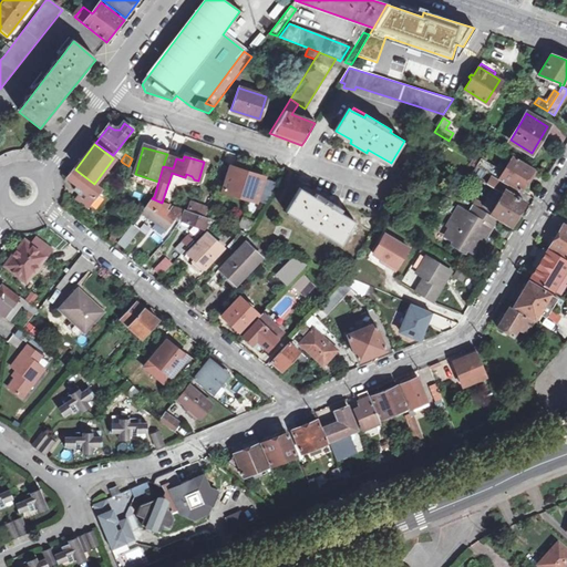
[(176,158),(166,156),(163,166),(173,168),(176,158)]
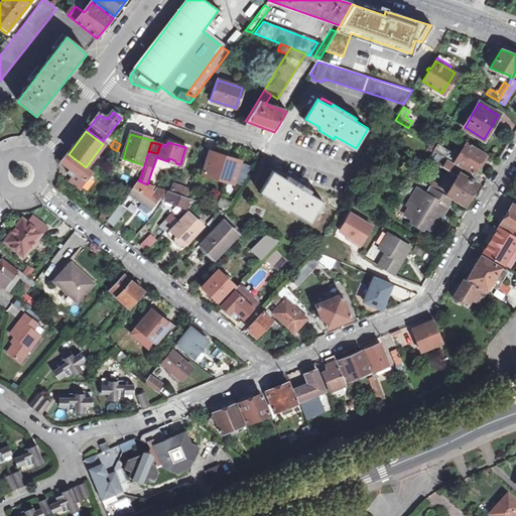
[(472,173),(476,166),(484,153),(466,142),(458,155),(454,162),(472,173)]
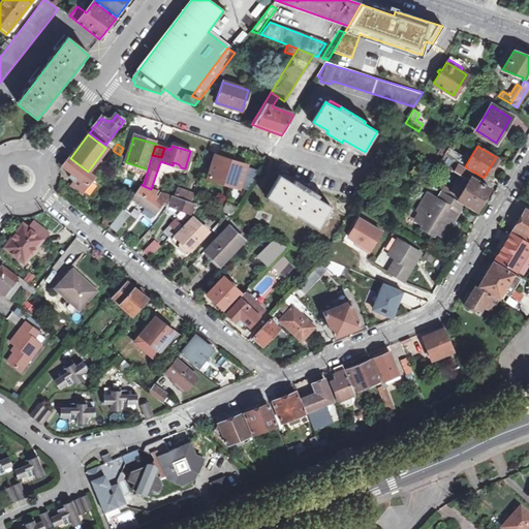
[(448,147),(443,154),(457,163),(462,155),(448,147)]
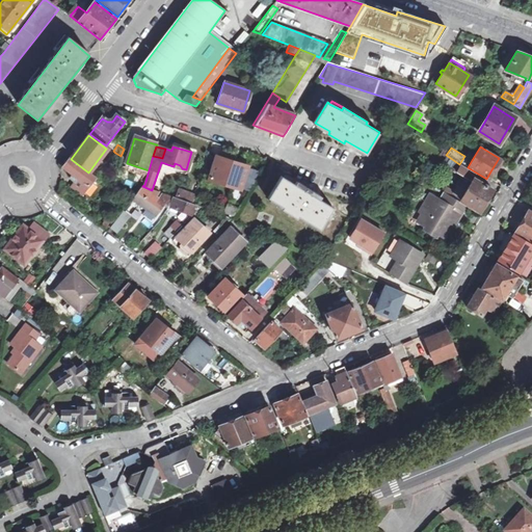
[(96,178),(113,155),(106,149),(88,173),(96,178)]
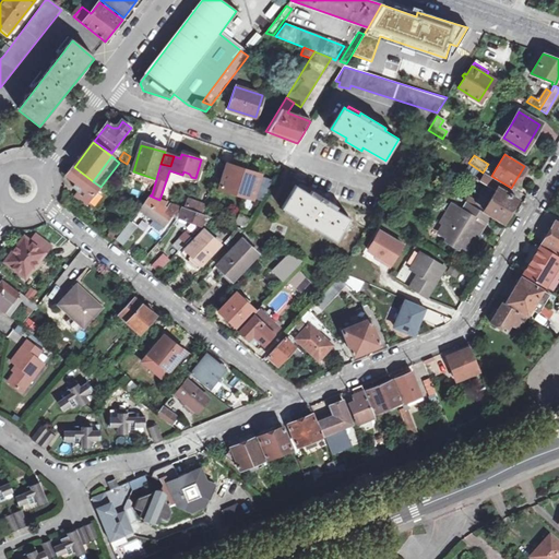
[(119,163),(100,187),(106,191),(127,164),(121,161),(119,163)]
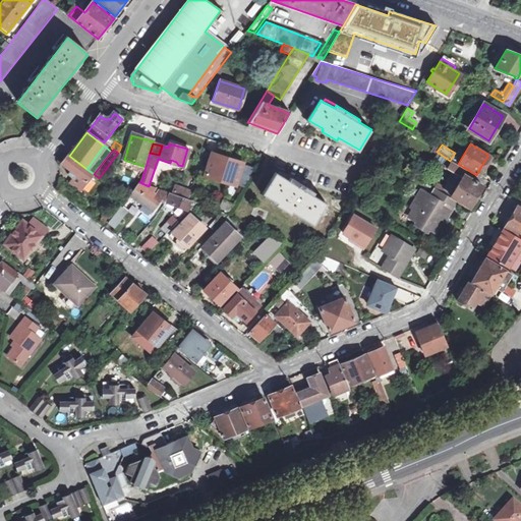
[(458,165),(450,161),(437,152),(432,160),(453,173),(458,165)]
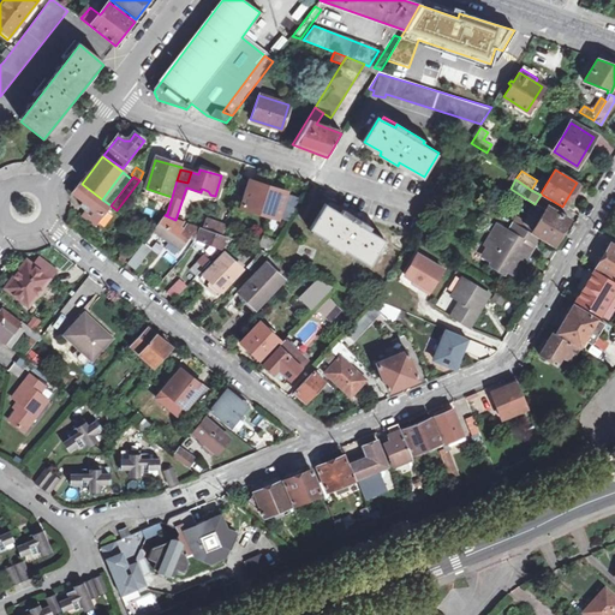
[(537,180),(531,190),(541,195),(541,193),(545,185),(537,180)]
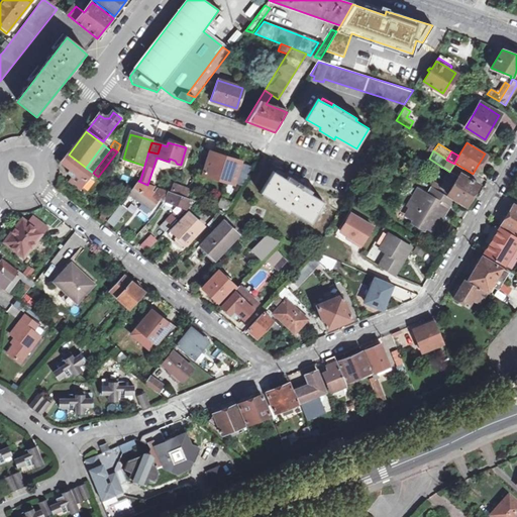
[(238,163),(209,153),(202,174),(231,184),(238,163)]
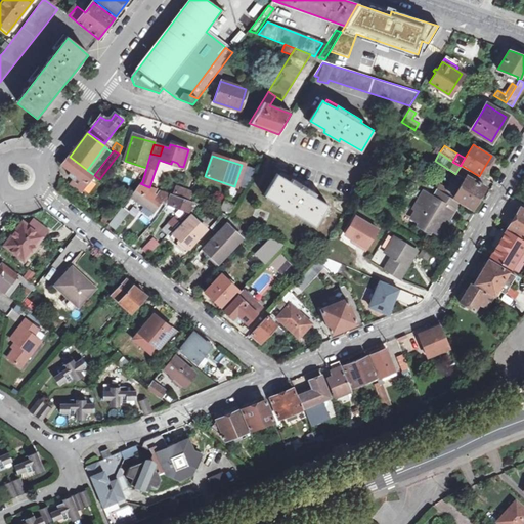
[(491,156),(483,169),(485,171),(493,158),(491,156)]
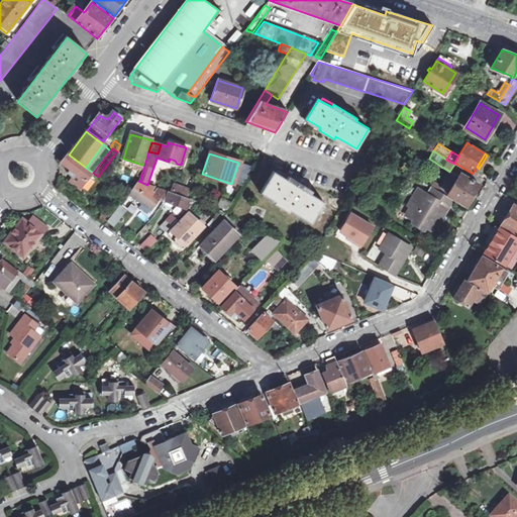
[(69,154),(61,164),(71,171),(70,172),(68,174),(72,178),(75,174),(85,182),(93,173),(86,168),(69,154)]
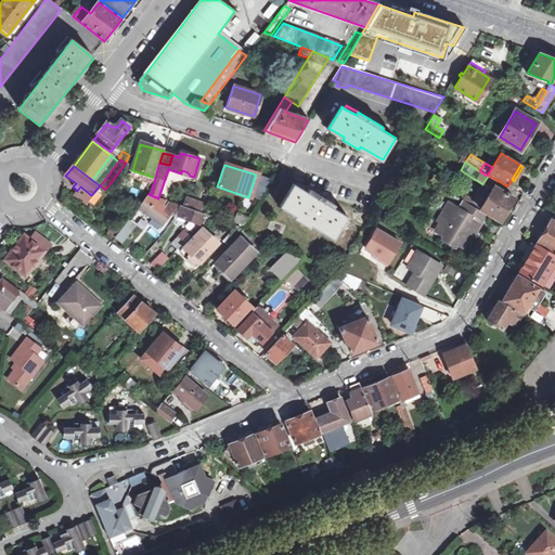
[(298,182),(296,186),(308,194),(310,190),(298,182)]
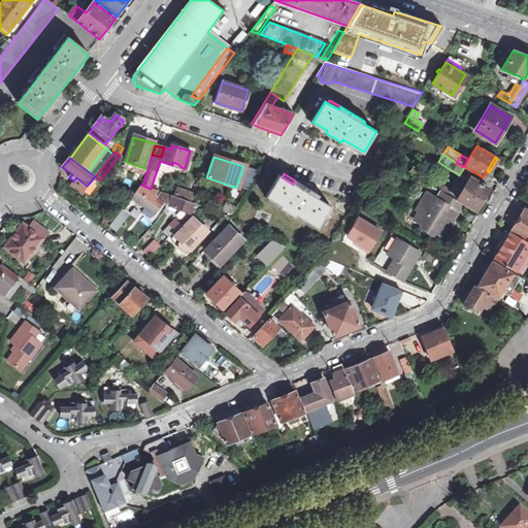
[(293,185),(282,177),(278,176),(266,196),(281,204),(278,207),(294,217),(296,213),(317,226),(329,205),(317,198),(319,195),(295,180),(293,185)]
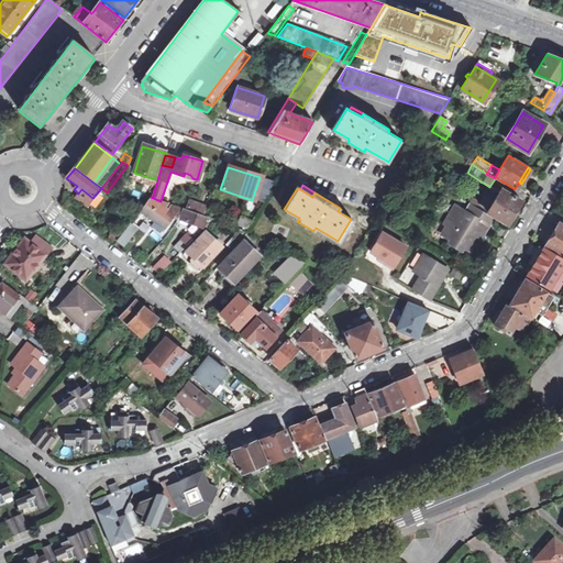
[(489,206),(487,209),(485,211),(506,223),(520,200),(499,188),(490,202),(489,201),(487,205),(489,206)]
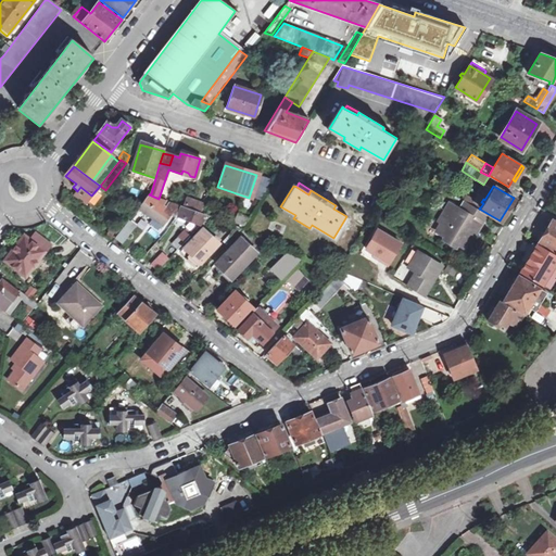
[(77,191),(75,194),(86,203),(91,196),(80,187),(77,191)]
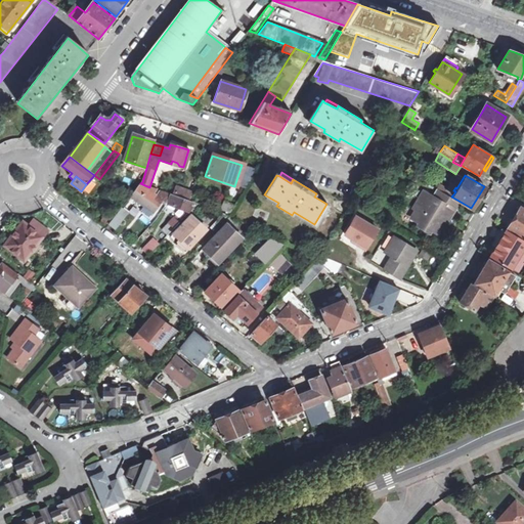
[(162,203),(165,205),(169,194),(149,187),(140,183),(131,195),(153,214),(162,203)]
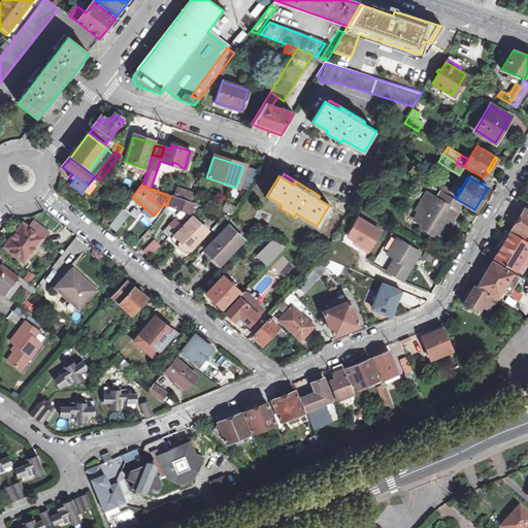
[(437,190),(438,190),(455,200),(455,198),(457,196),(439,186),(437,190)]
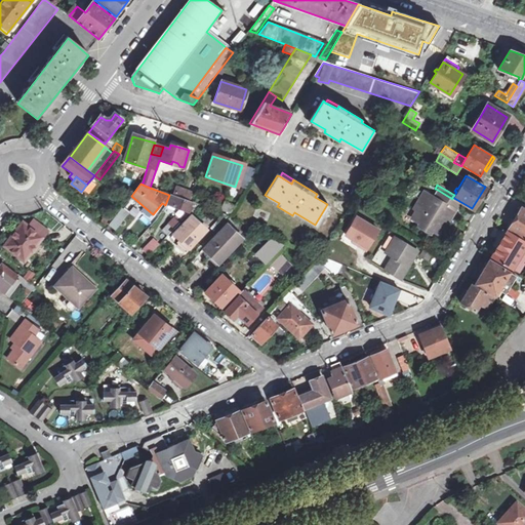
[(179,189),(176,197),(189,202),(192,193),(179,189)]
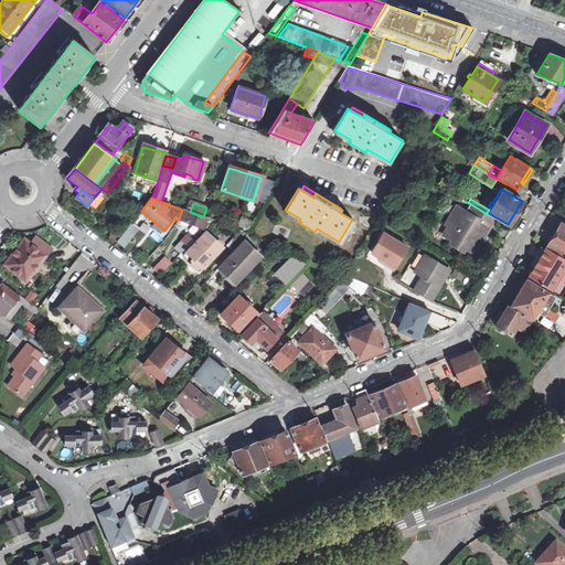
[(493,217),(487,214),(469,203),(465,212),(455,206),(444,223),(447,225),(441,233),(451,238),(452,243),(457,246),(462,245),(472,252),(493,217)]
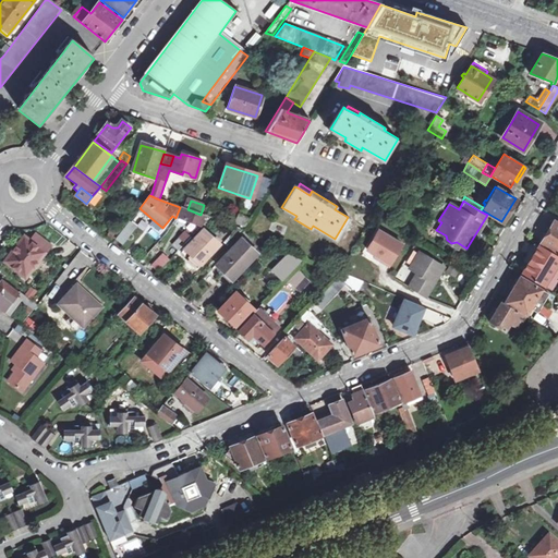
[(180,207),(176,218),(179,219),(191,223),(201,227),(203,225),(209,218),(201,215),(187,209),(180,207)]
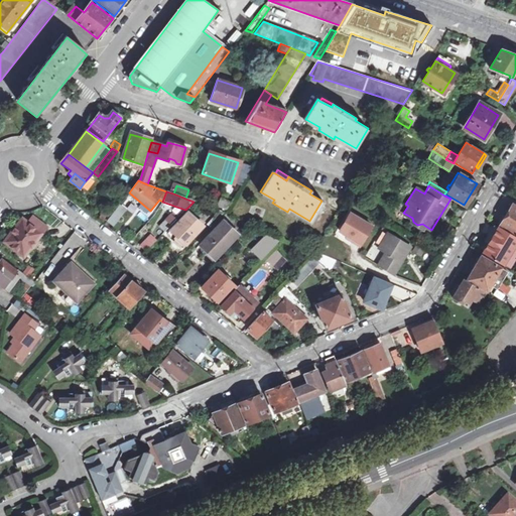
[(220,201),(217,209),(226,212),(230,205),(220,201)]
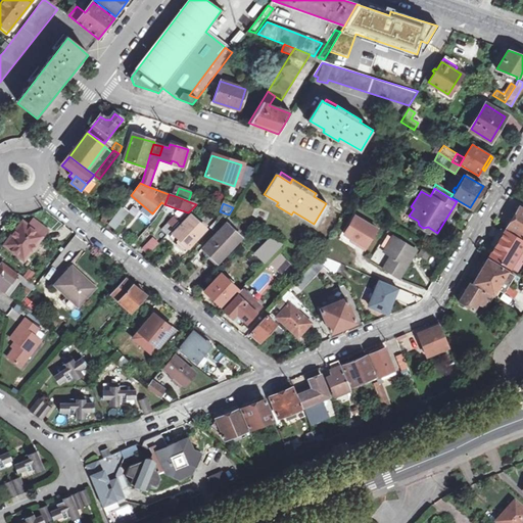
[(121,207),(116,214),(108,224),(114,229),(128,214),(121,207)]
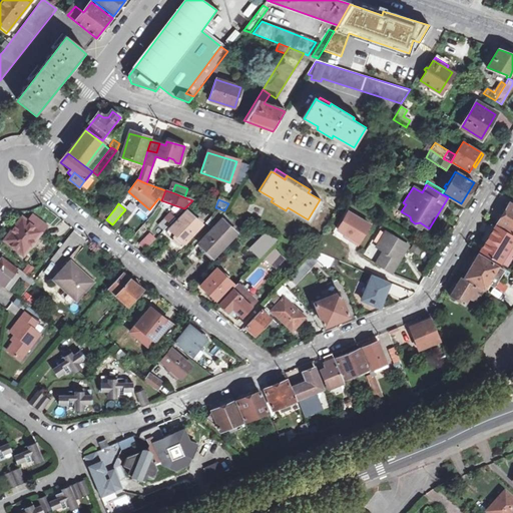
[(512,205),(509,203),(504,210),(497,223),(512,233),(512,205)]
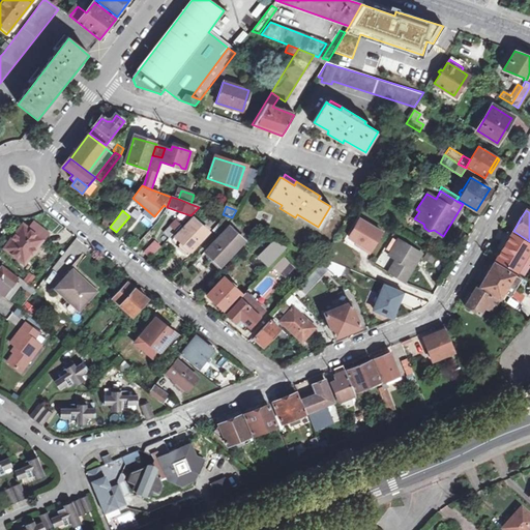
[(174,221),(181,226),(190,215),(181,212),(174,221)]
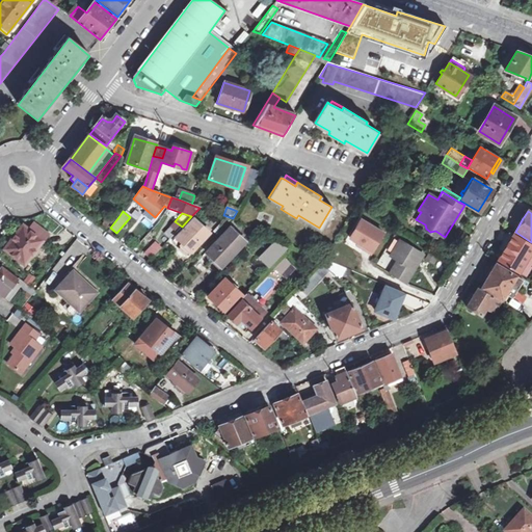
[(345,241),(372,254),(383,229),(357,216),(345,241)]
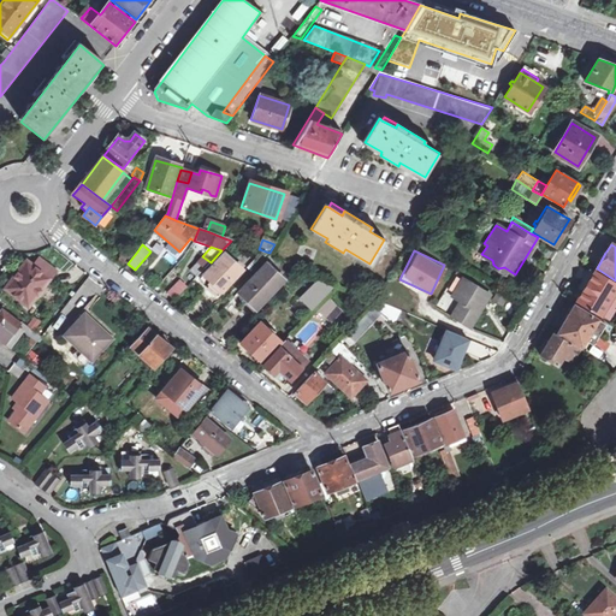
[(597,268),(605,253),(602,252),(593,266),(597,268)]
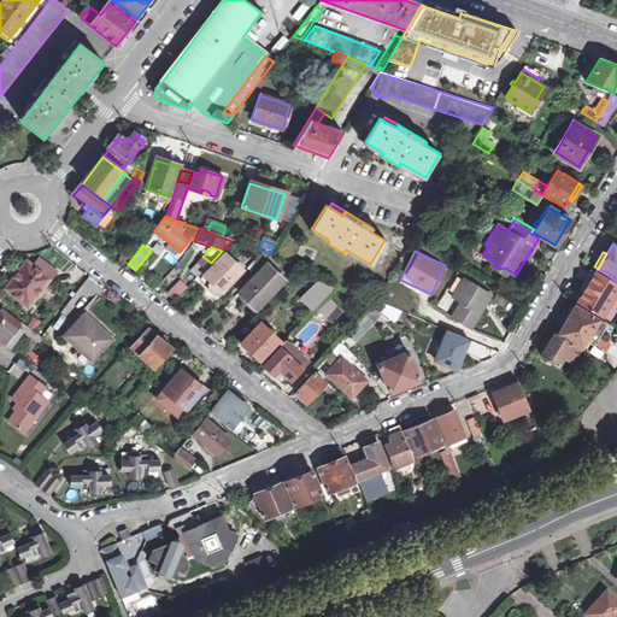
[(266,260),(269,263),(286,278),(289,281),(301,269),(271,256),(266,260)]
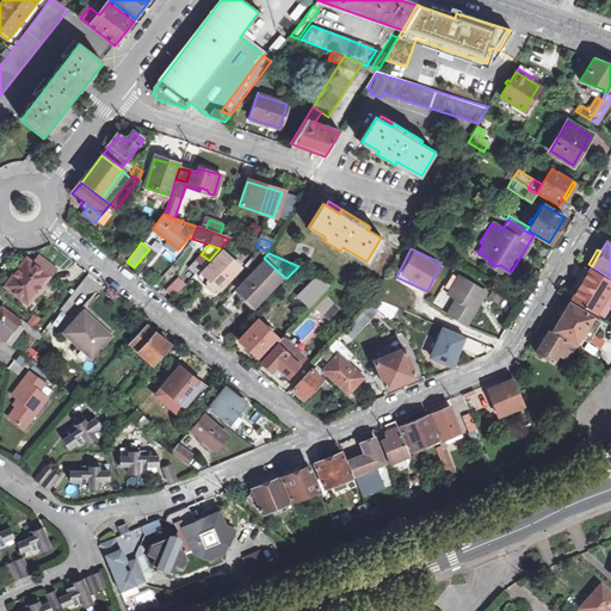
[(209,260),(201,254),(189,269),(196,275),(209,260)]
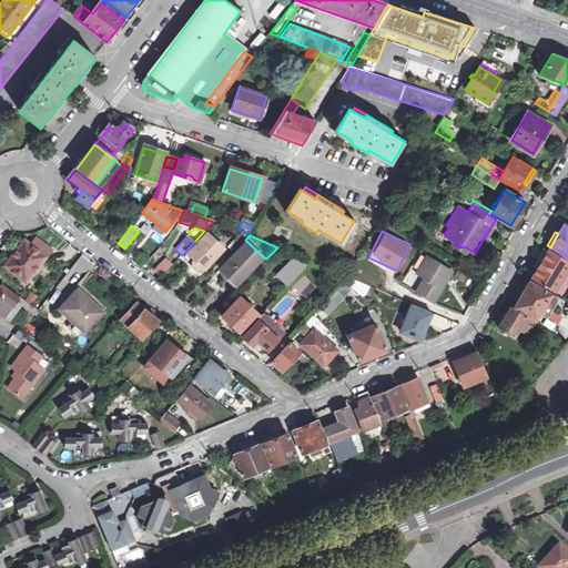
[(50,251),(36,240),(31,246),(24,242),(6,266),(27,283),(50,251)]
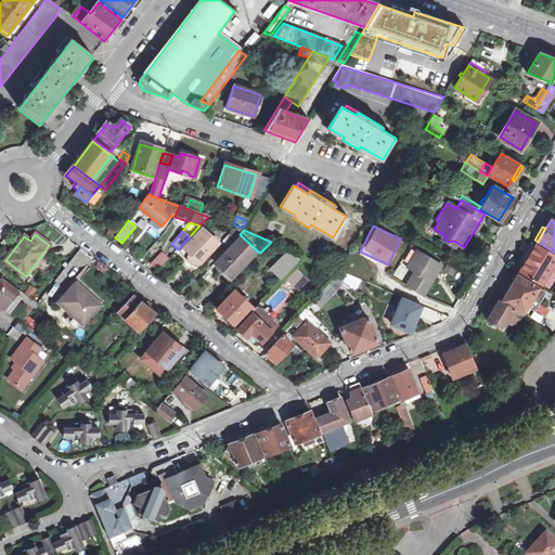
[(229,280),(257,250),(242,236),(214,266),(229,280)]
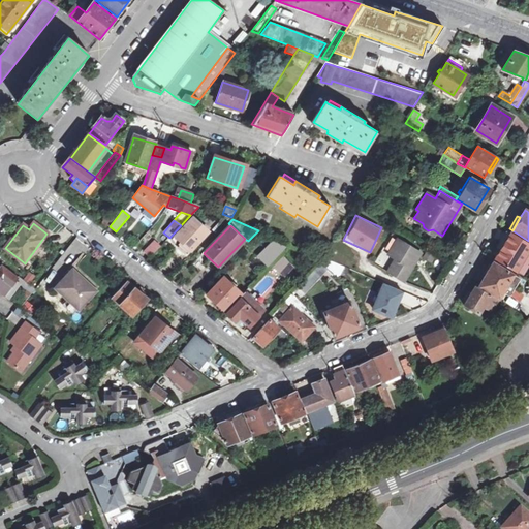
[(179,239),(190,249),(198,241),(183,226),(174,237),(178,241),(179,239)]
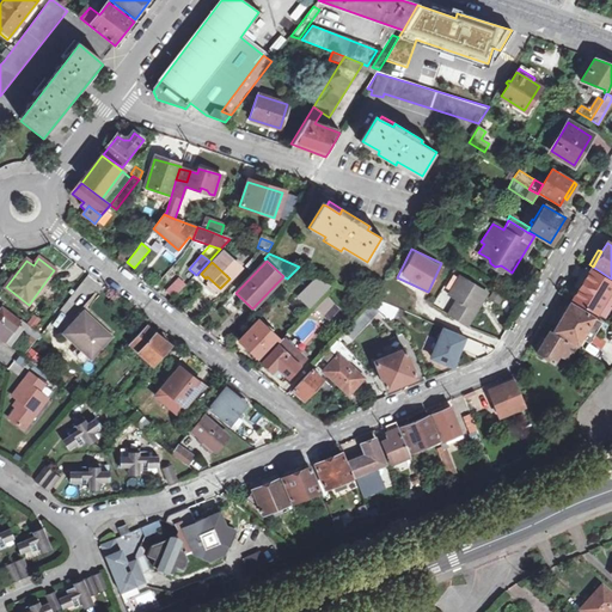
[(611,289),(611,283),(585,268),(574,286),(579,291),(573,299),(598,313),(601,307),(606,310),(611,300),(611,293),(611,289)]
